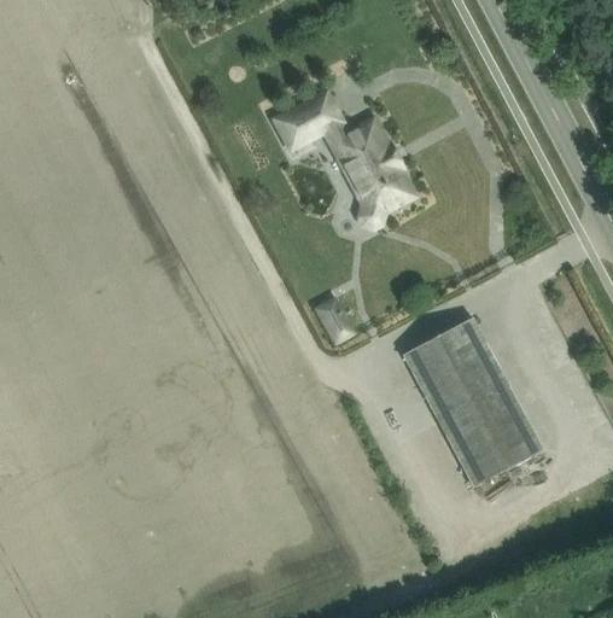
[(356,217),(358,225),(368,228),(375,225),(379,211),(408,197),(393,170),(397,168),(396,164),(395,165),(395,164),(393,164),(392,164),(391,165),(385,153),(386,152),(386,151),(387,151),(386,150),(387,150),(385,146),(381,147),(368,122),(340,136),(333,123),(336,123),(321,95),(272,121),(272,123),(279,118),(293,145),(320,130),(360,205),(356,217)]
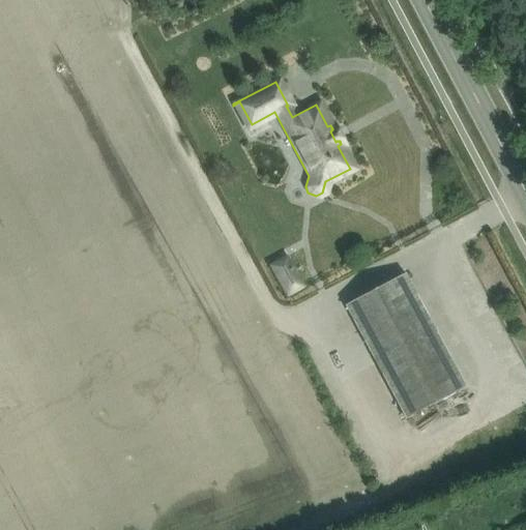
[(283,257),(267,266),(284,295),(299,287),(283,257)]
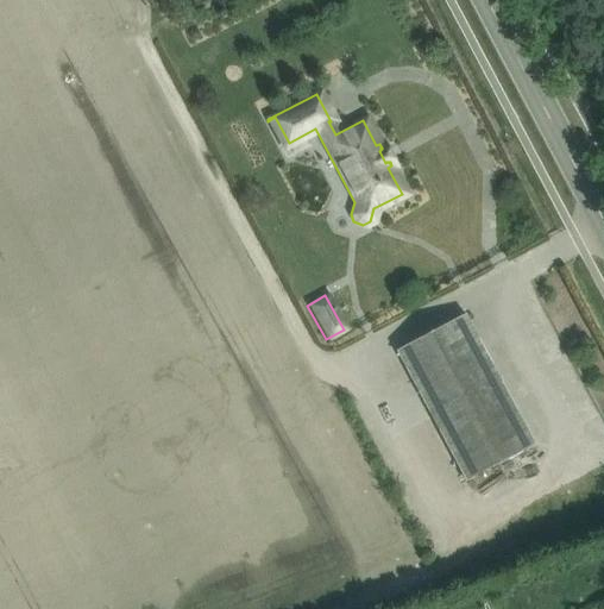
[(463,481),(529,445),(460,314),(392,350),(463,481)]
